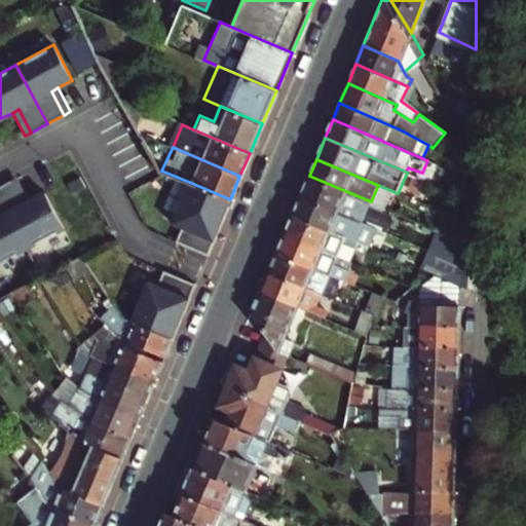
[(363,222),(371,201),(309,176),(301,195),(363,222)]
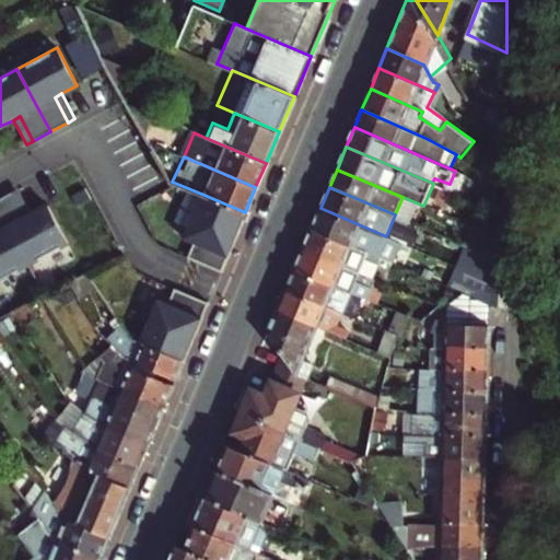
[(18,188),(11,193),(24,218),(32,213),(18,188)]
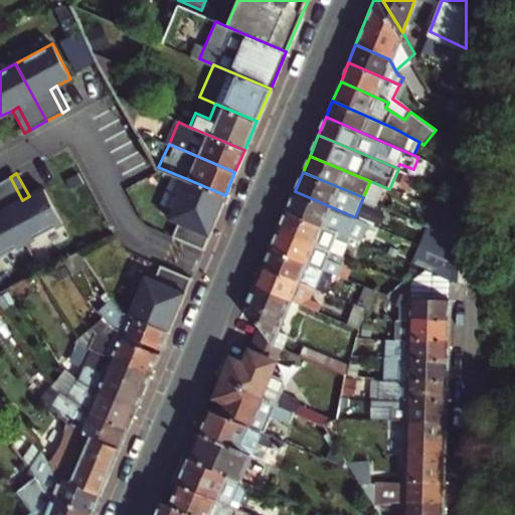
[(10,177),(0,182),(0,195),(25,243),(62,223),(43,189),(29,196),(22,200),(10,177)]
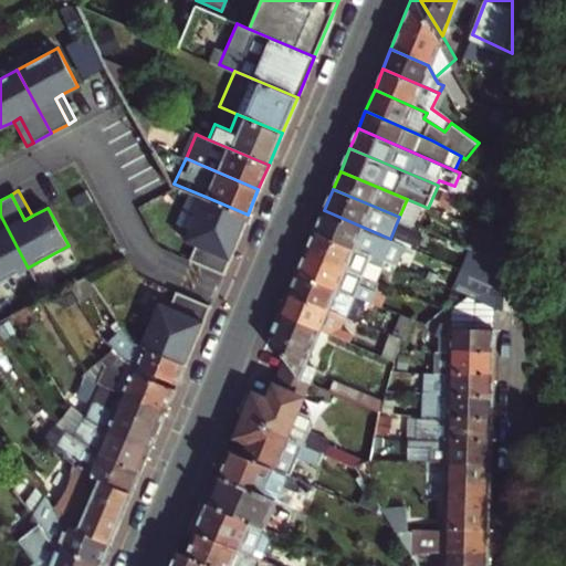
[(203,196),(185,241),(195,245),(188,260),(221,274),(222,274),(248,215),(203,196)]
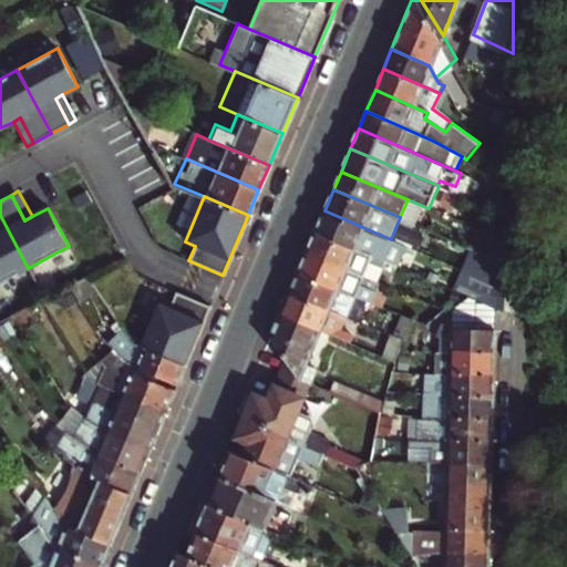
[(382,259),(391,239),(325,210),(316,230),(382,259)]
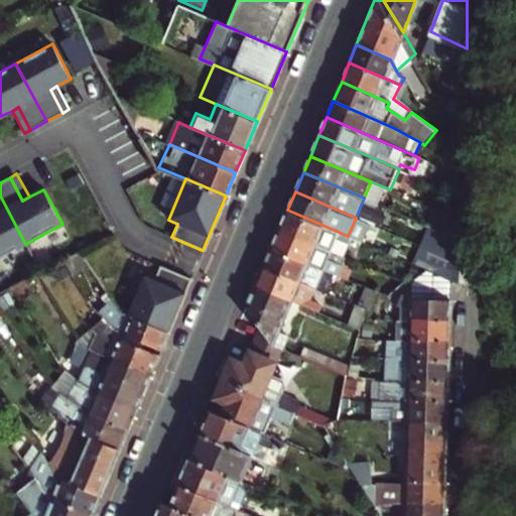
[(0,196),(0,257),(25,244),(0,196)]
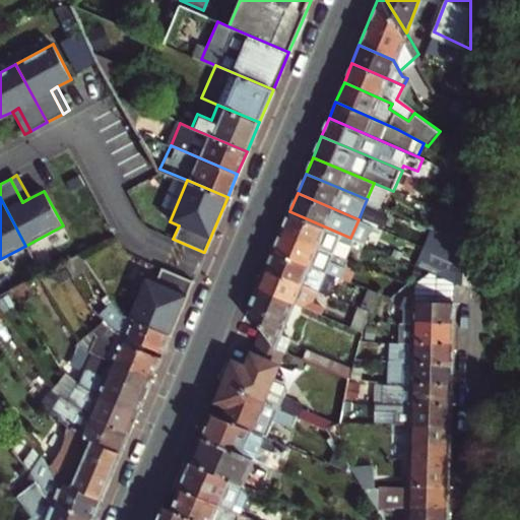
[(366,244),(350,238),(289,211),(281,231),(334,253),(339,242),(362,252),(366,244)]
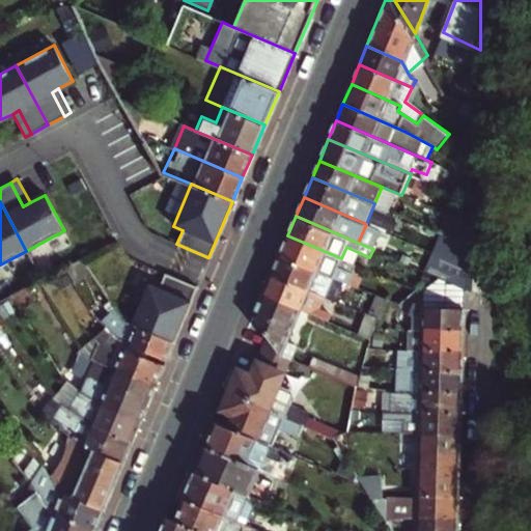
[(455,238),(474,245),(475,225),(452,216),(445,232),(455,238)]
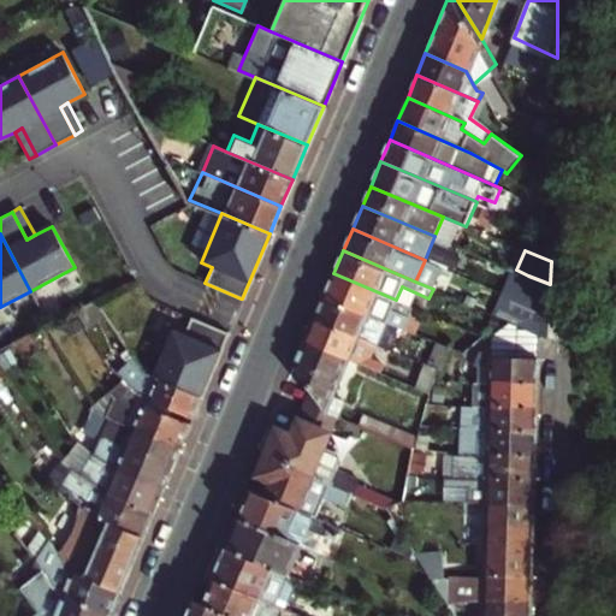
[(386,321),(396,300),(333,273),(325,295),(367,313),(386,321)]
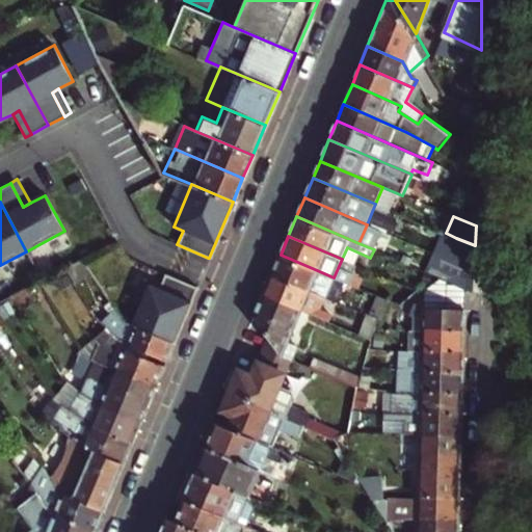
[(460,264),(474,270),(475,245),(456,238),(450,253),(454,255),(451,260),(460,264)]
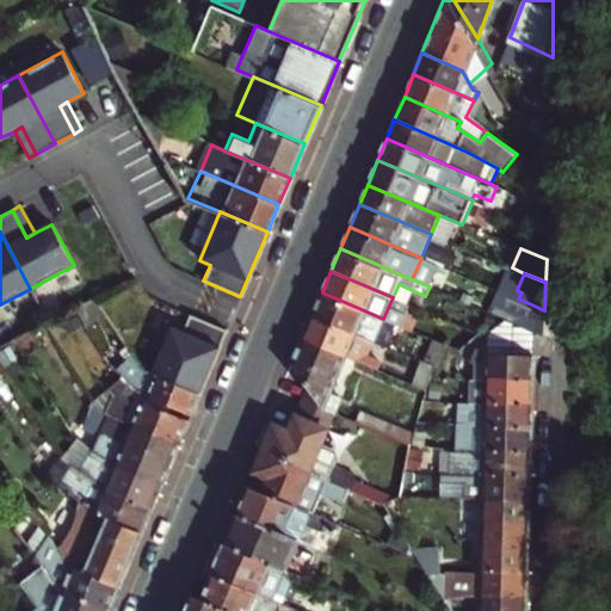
[(312,316),(355,334),(364,310),(322,292),(312,316)]
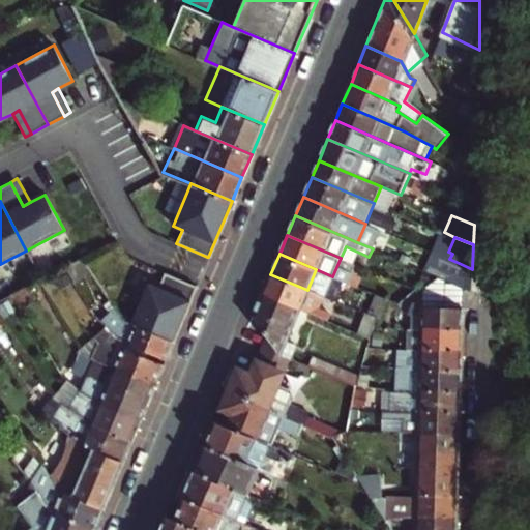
[(451,282),(465,287),(472,269),(459,263),(451,282)]
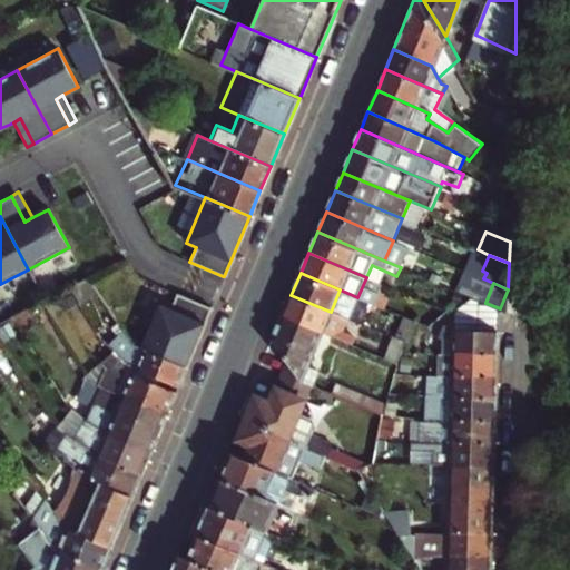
[(169,308),(159,304),(141,347),(186,367),(195,344),(205,321),(210,307),(176,293),(169,308)]
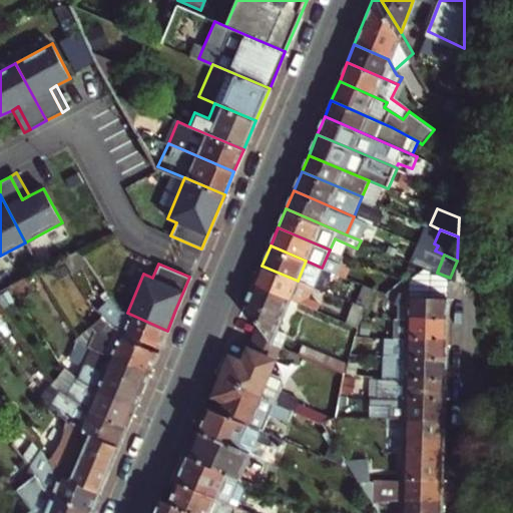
[(312,287),(298,281),(262,266),(253,285),(290,300),(298,304),(305,306),(318,312),(320,307),(306,301),(312,287)]
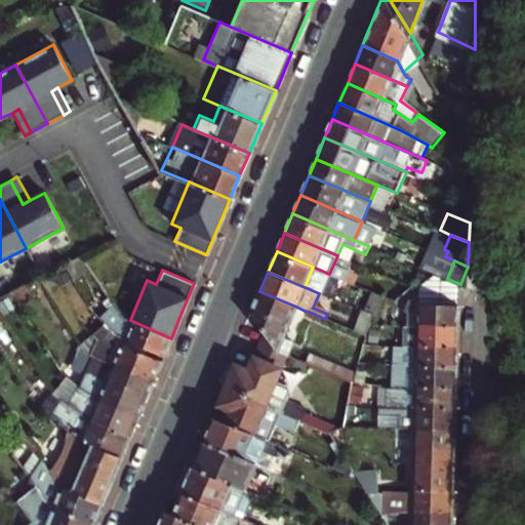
[(384,296),(393,300),(412,287),(391,278),(384,296)]
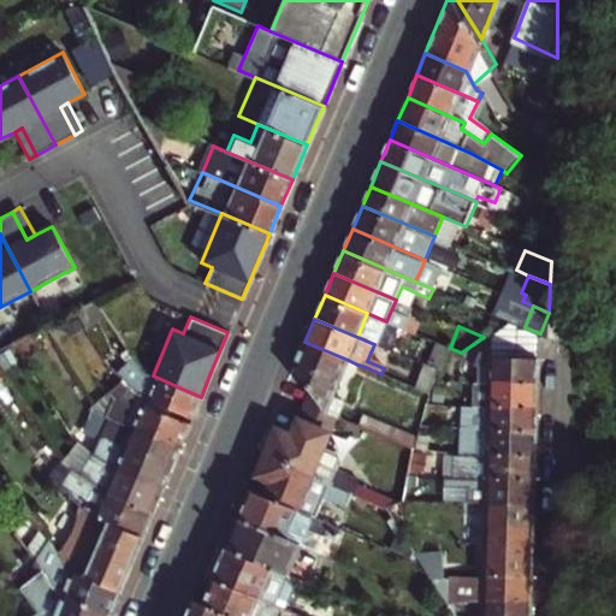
[(461,353),(461,363),(480,365),(480,381),(538,383),(538,357),(519,356),(519,341),(493,338),(493,331),(484,337),(461,353)]
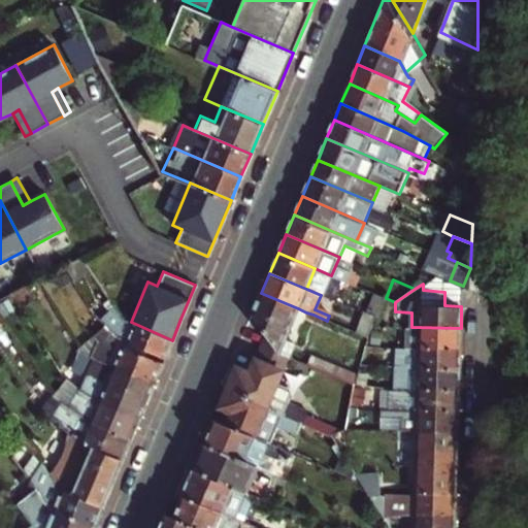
[(266,336),(278,355),(298,308),(261,293),(252,315),(266,336)]
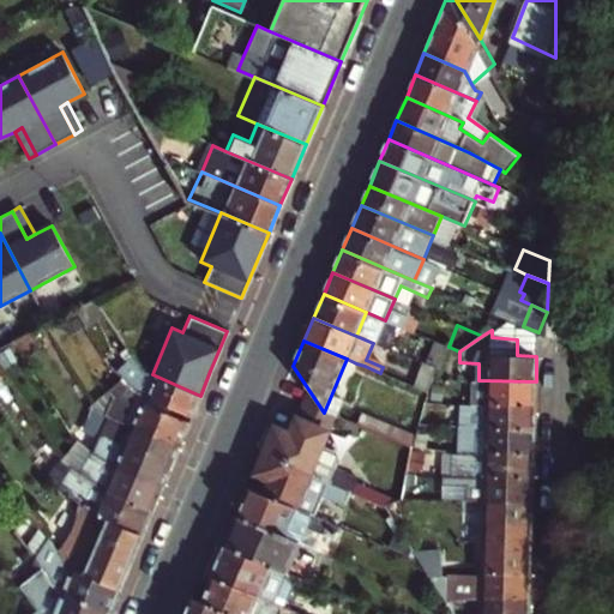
[(437,369),(438,369),(449,347),(438,342),(427,366),(437,369)]
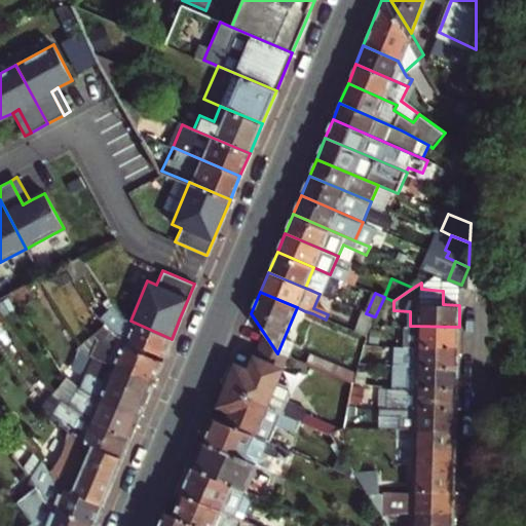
[(302,320),(308,323),(312,313),(305,311),(302,320)]
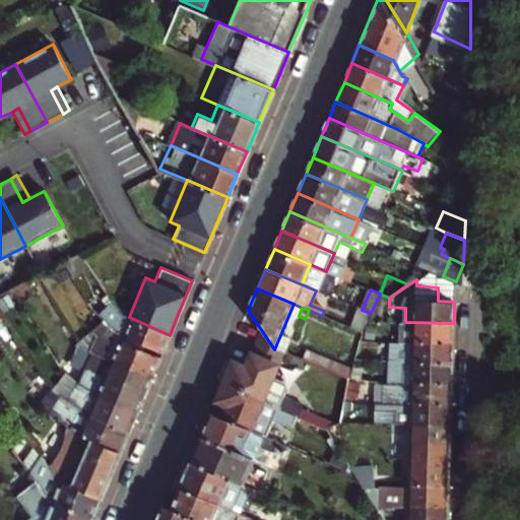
[(363,332),(367,320),(370,313),(362,310),(361,309),(352,328),(363,332)]
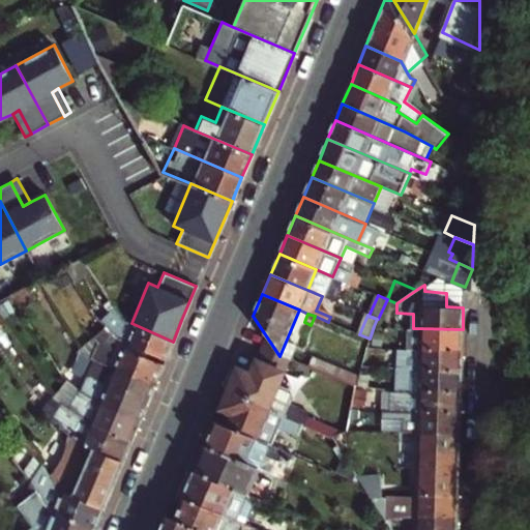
[(153,355),(165,360),(173,342),(131,323),(123,320),(117,336),(148,352),(153,355)]
